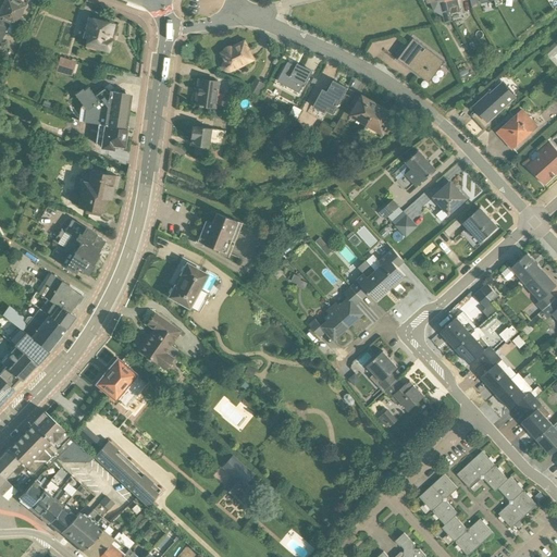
[(0,39),(4,32),(11,35),(14,26),(19,17),(24,4),(14,0),(1,0),(0,4),(0,39)]
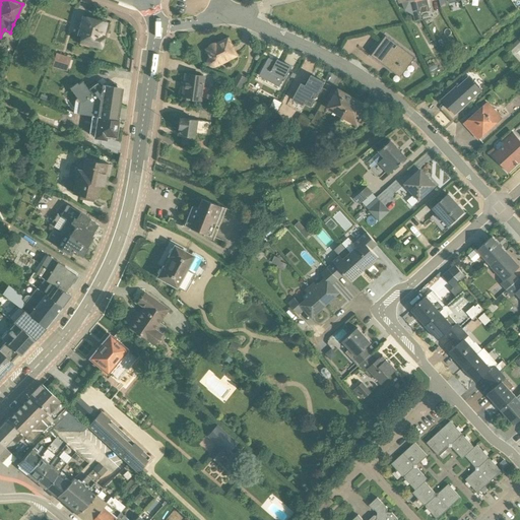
[(415,0),(397,0),(399,3),(402,2),(404,10),(412,14),(414,21),(420,19),(418,12),(415,0)]
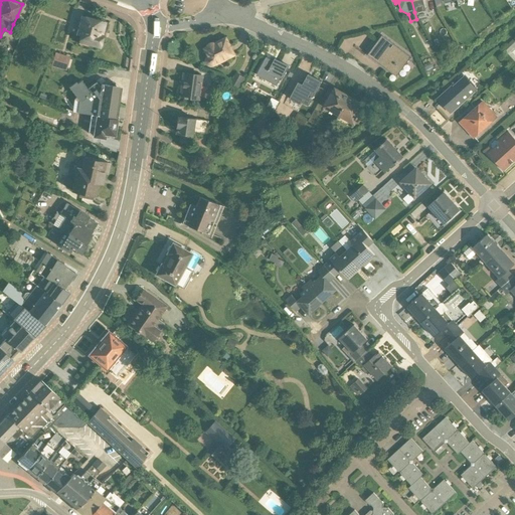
[(411,0),(414,12),(425,10),(422,0),(411,0)]
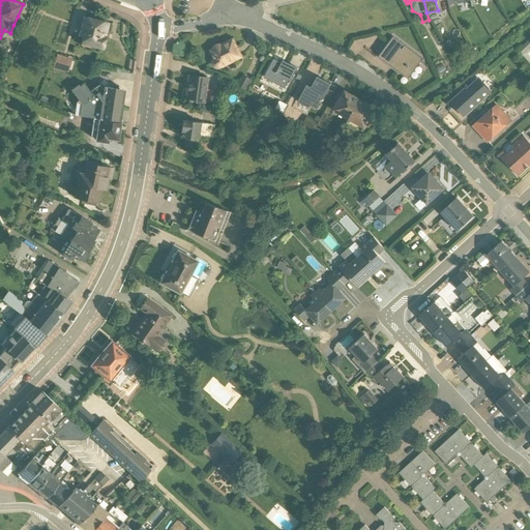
[(18,17),(13,25),(22,28),(25,21),(18,17)]
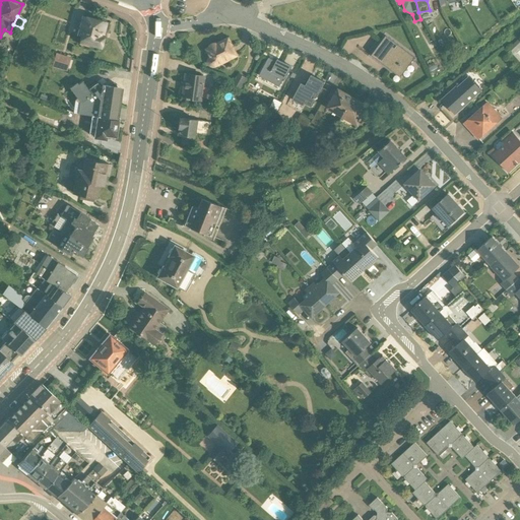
[(80,36),(84,17),(79,16),(75,35),(80,36)]
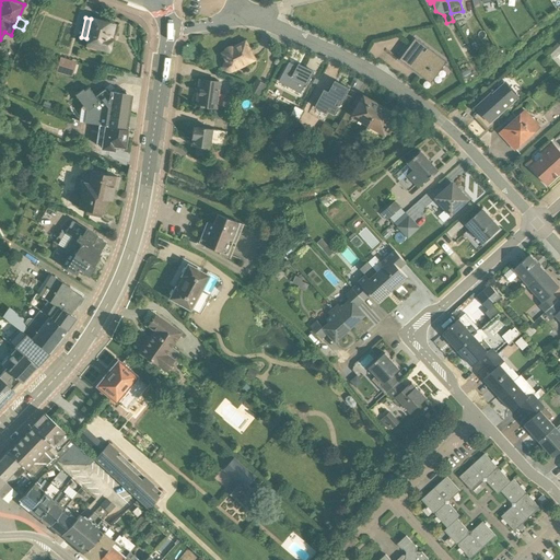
[(113,25),(91,19),(86,38),(84,47),(94,50),(95,47),(106,50),(113,25)]
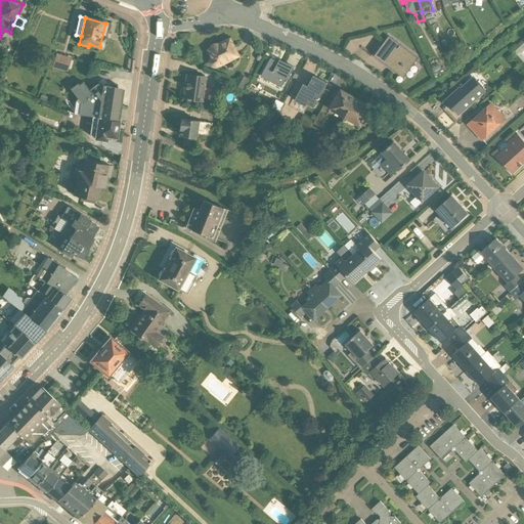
[(389,35),(374,55),(403,78),(419,57),(389,35)]
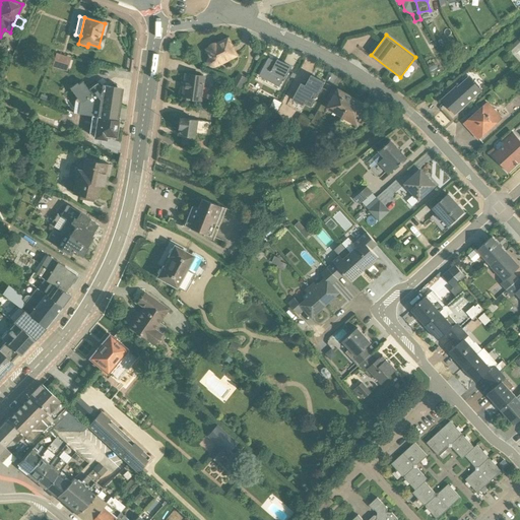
[(513,53),(519,46),(519,42),(517,39),(509,48),(513,53)]
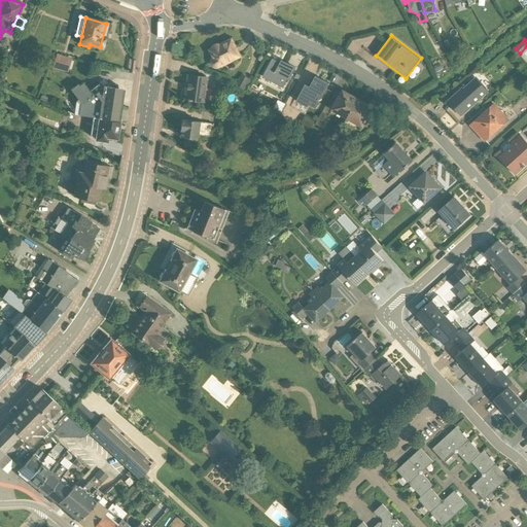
[(212,48),(210,49),(213,57),(212,58),(211,59),(210,60),(210,61),(210,62),(210,63),(211,65),(211,66),(212,66),(213,67),(213,68),(214,68),(239,56),(235,46),(233,48),(230,42),(223,45),(222,43),(220,45),(219,44),(218,44),(217,44),(216,44),(215,45),(214,46),(213,47),(212,48)]
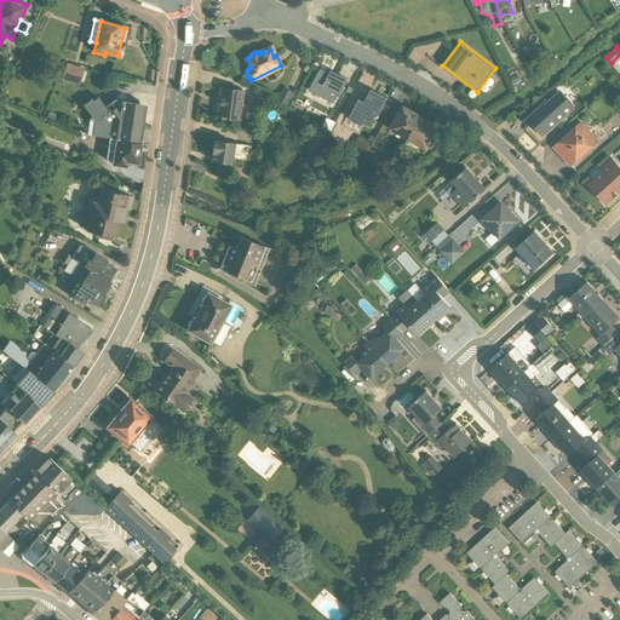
[(544,70),(555,61),(552,57),(546,62),(544,58),(539,62),(544,70)]
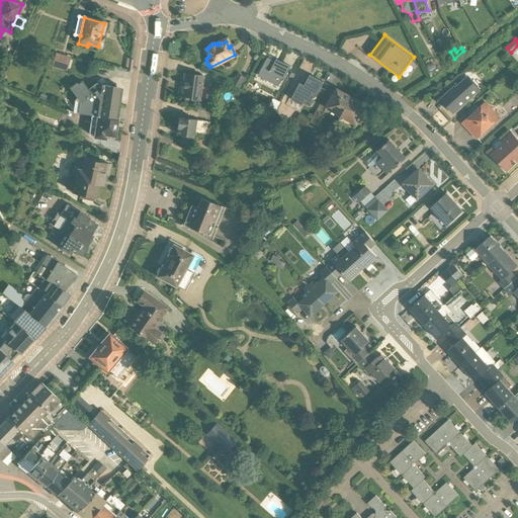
[(440,54),(442,58),(449,54),(446,49),(440,54)]
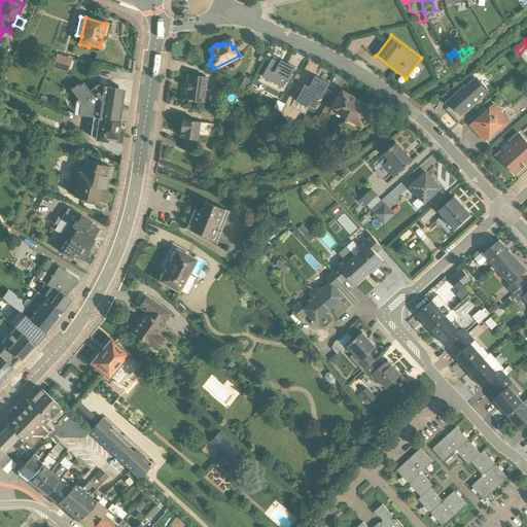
[(51,67),(67,72),(71,59),(56,54),(51,67)]
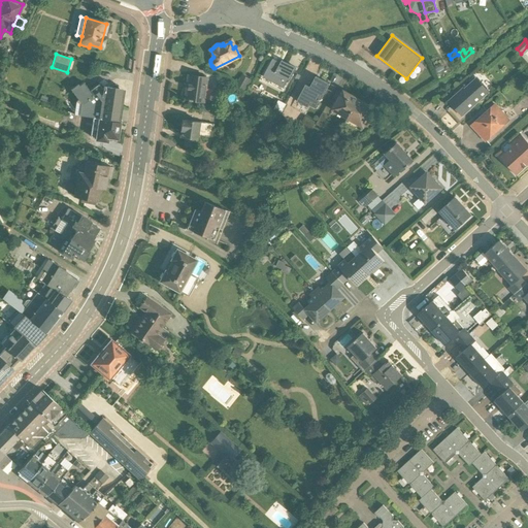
[(272,58),(264,76),(284,87),(288,78),(290,79),(296,67),(282,60),(279,62),(272,58)]
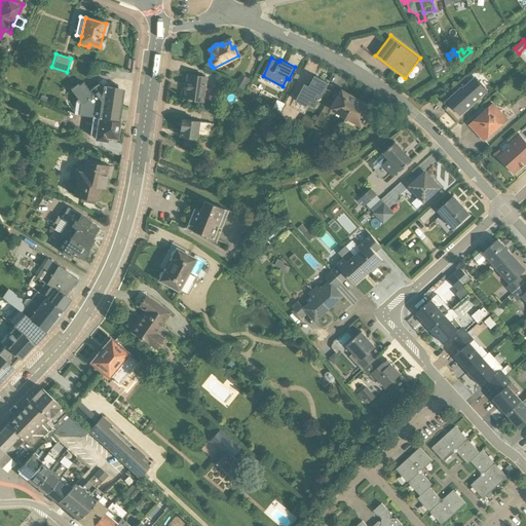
[(442,68),(439,62),(433,66),(435,71),(442,68)]
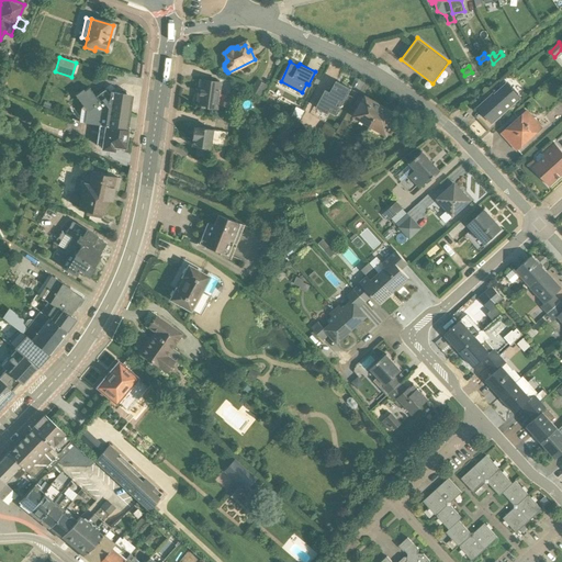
[(220,81),(199,79),(194,105),(226,109),(226,104),(224,104),(225,94),(218,93),(221,82),(220,82),(220,81)]
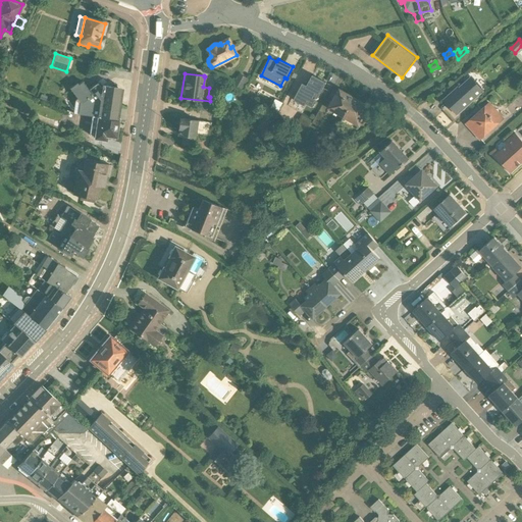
[(233,85),(242,89),(248,77),(240,73),(233,85)]
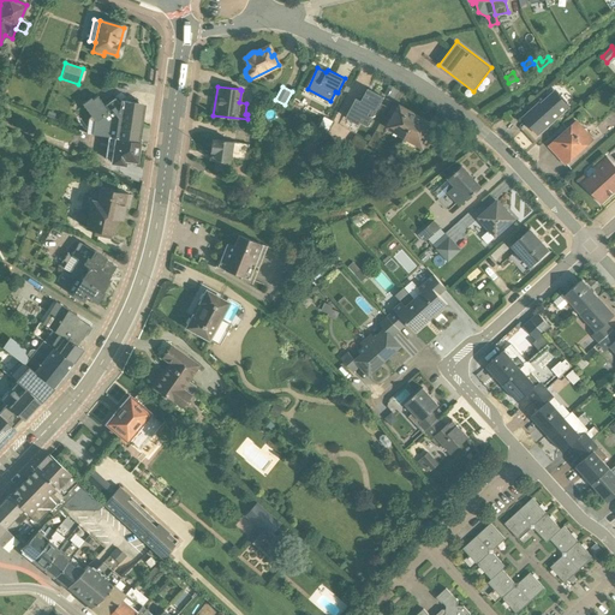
[(369,125),(383,97),(368,88),(362,100),(357,97),(346,117),(359,124),(360,121),(369,125)]
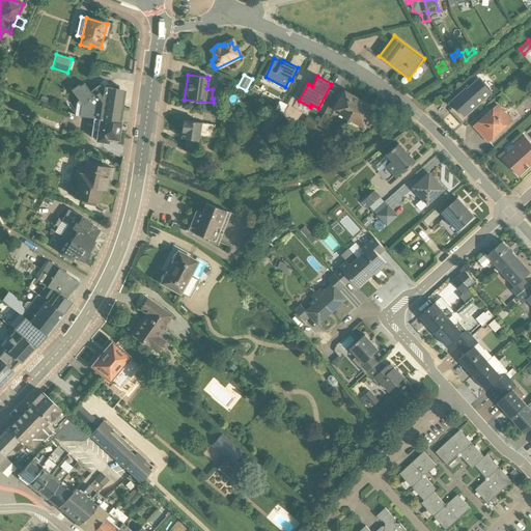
[(493,92),(482,81),(482,79),(479,77),(477,77),(472,81),(472,83),(467,87),(466,86),(450,101),(465,117),(493,92)]
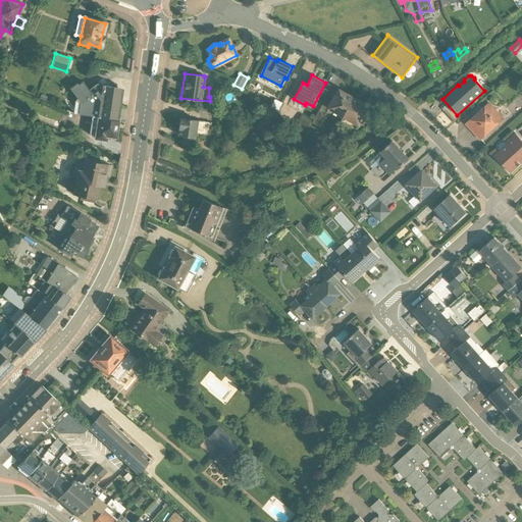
[(116,119),(121,88),(101,85),(101,86),(97,81),(87,88),(82,82),(77,84),(76,83),(68,88),(76,98),(73,113),(91,115),(116,119)]
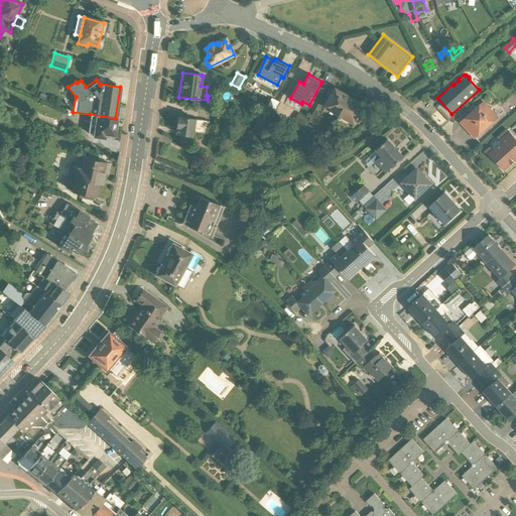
[(336,86),(324,107),(341,117),(353,96),(336,86)]
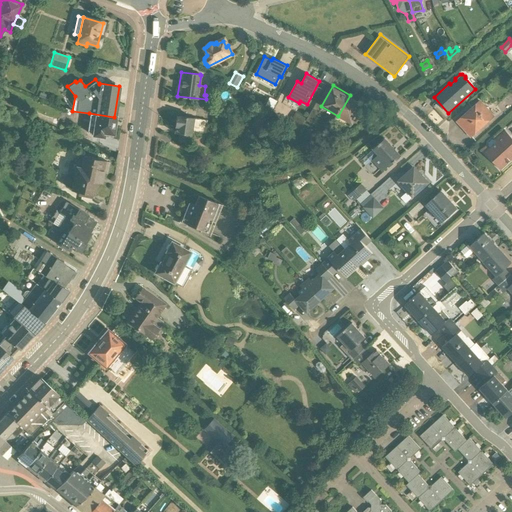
[(350,95),(338,116),(353,124),(356,117),(362,120),(368,109),(363,106),(364,104),(350,95)]
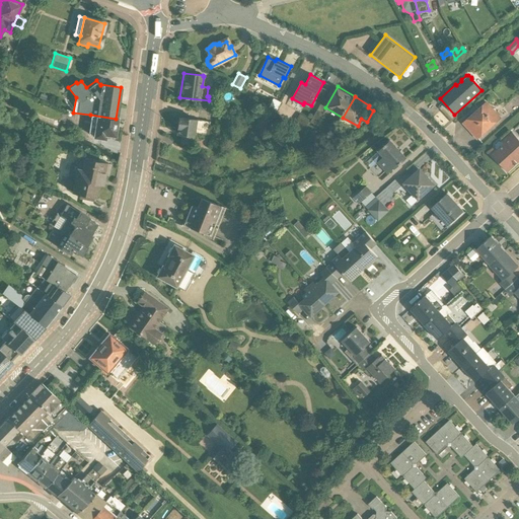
[(269,108),(276,113),(282,102),(274,98),(269,108)]
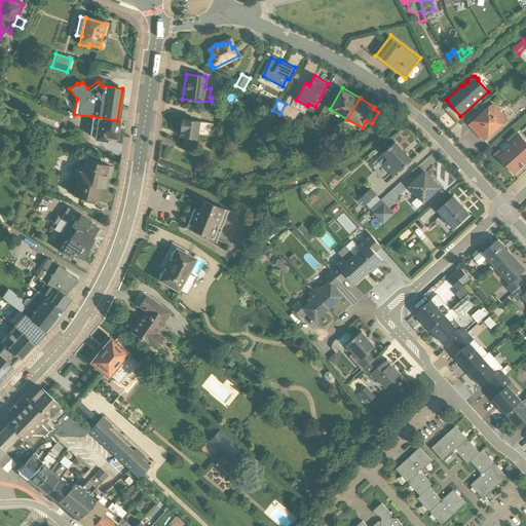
[(509,119),(493,102),(468,124),(484,141),(509,119)]
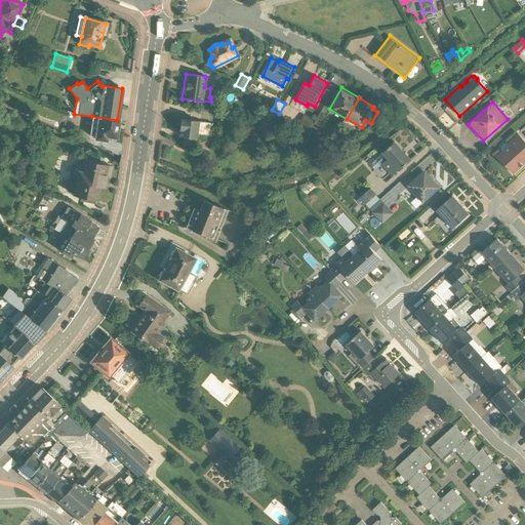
[(320,112),(315,121),(314,123),(320,126),(326,115),(320,112)]
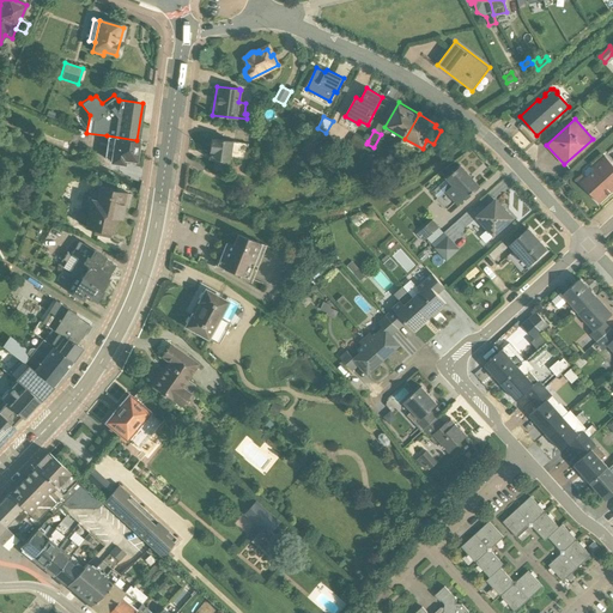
[(368,141),(354,134),(346,149),(359,156),(366,144),(368,141)]
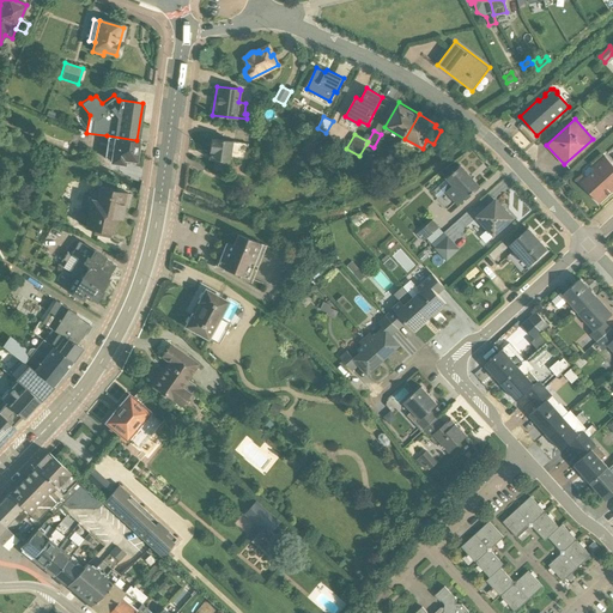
[(137,140),(107,135),(103,158),(109,158),(108,163),(123,165),(125,161),(135,163),(139,141),(137,140)]
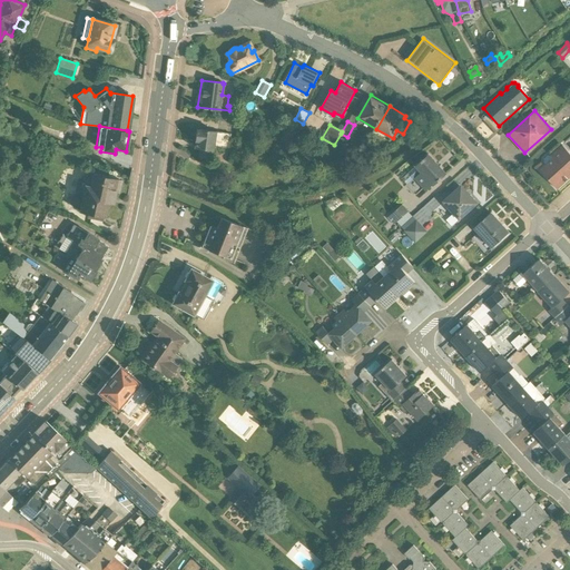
[(227,147),(229,134),(194,127),(192,147),(197,148),(196,157),(213,158),(214,146),(227,147)]
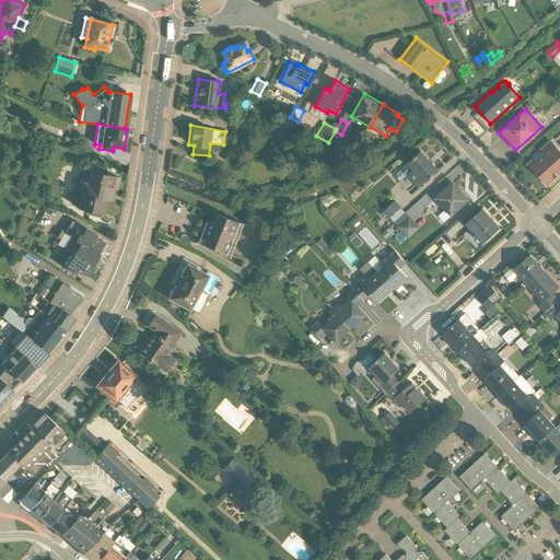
[(289,133),(281,128),(276,136),(283,141),(289,133)]
